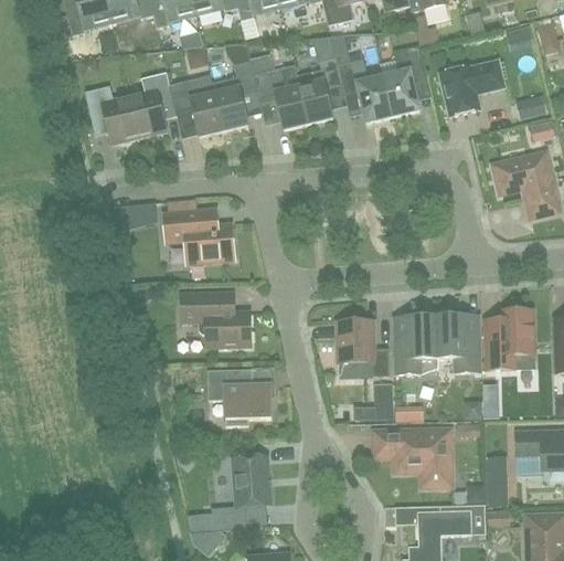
[(82,28),(110,21),(105,0),(75,0),(77,10),(65,12),(70,34),(83,31),(82,28)]
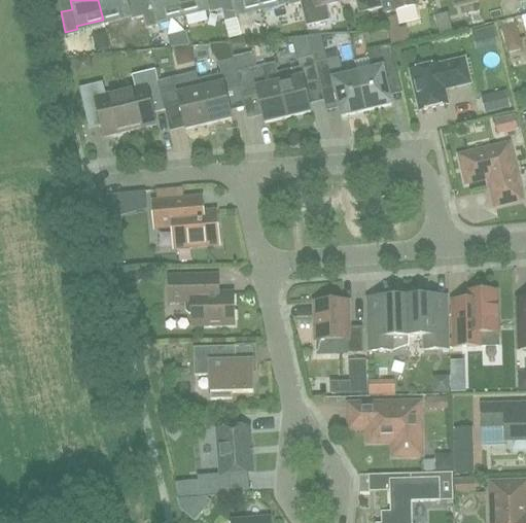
[(98,0),(103,20),(129,13),(130,16),(141,13),(139,5),(137,0),(98,0)]
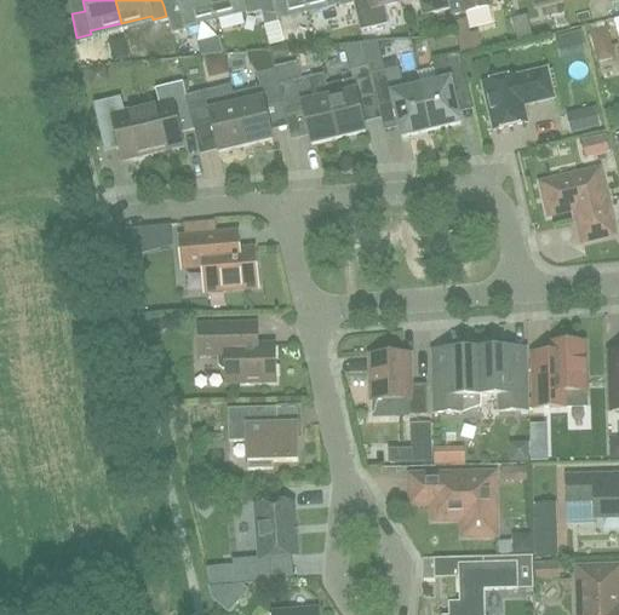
[(183,23),(213,16),(210,0),(177,0),(177,3),(164,6),(166,16),(170,30),(184,27),(183,23)]
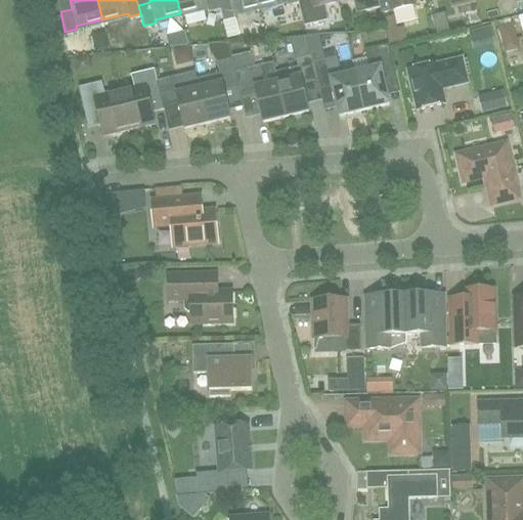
[(177,0),(180,13),(206,7),(207,10),(219,7),(217,0),(177,0)]
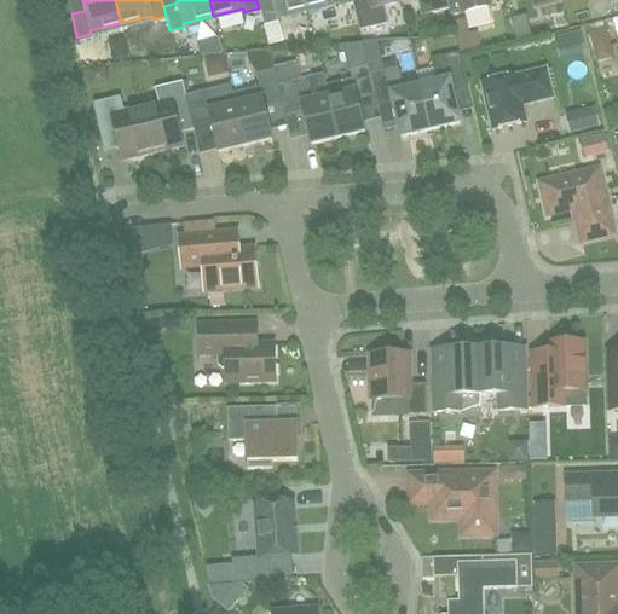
[(276,16),(306,9),(304,0),(256,0),(259,9),(263,22),(276,19),(276,16)]
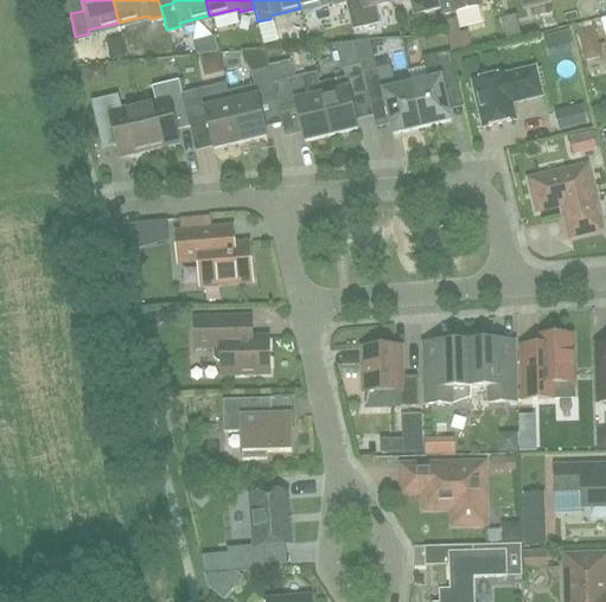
[(345,0),(345,1),(351,26),(378,20),(374,2),(382,0),(345,0)]
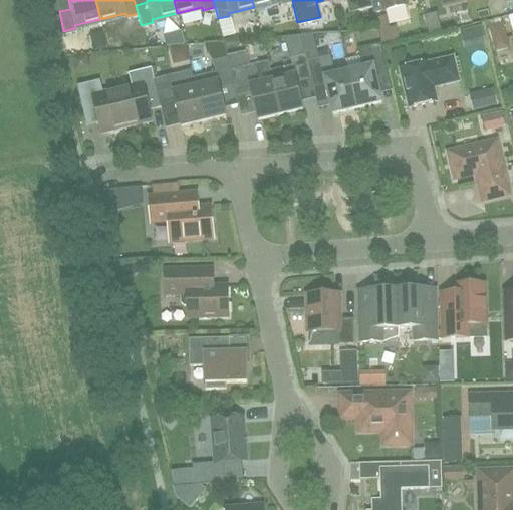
[(345,0),(348,10),(371,5),(369,0),(345,0)]
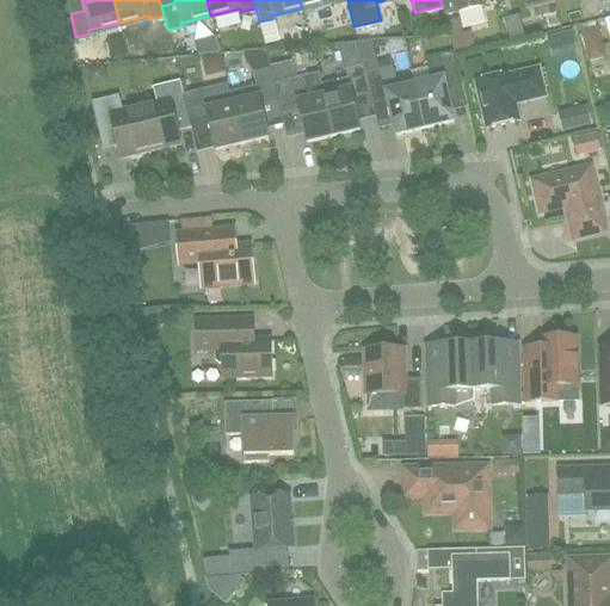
[(457,8),(482,2),(481,0),(439,0),(442,6),(444,17),(458,13),(457,8)]
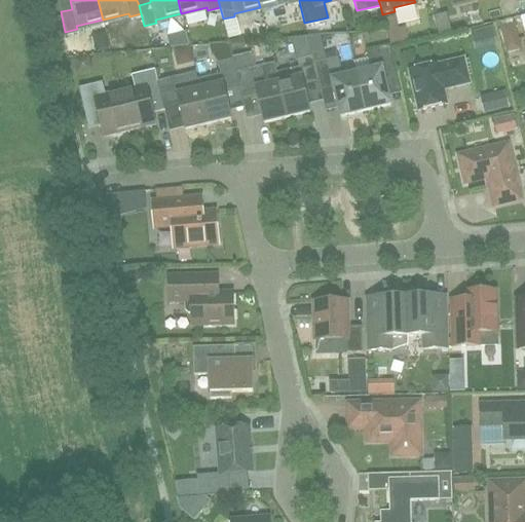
[(504,45),(505,50),(520,47),(514,21),(512,22),(511,16),(494,21),(500,46),(504,45)]
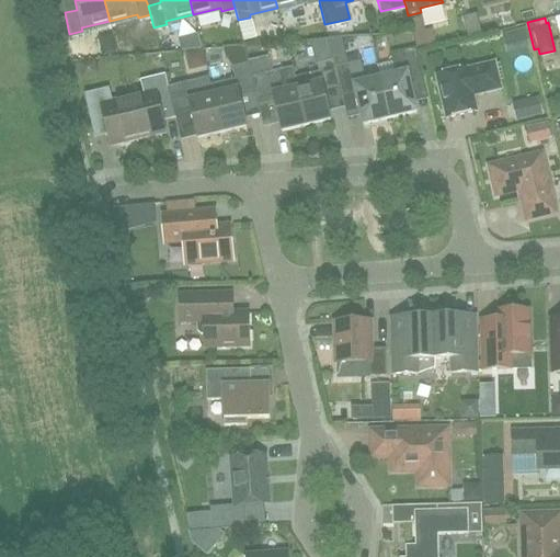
[(422,75),(414,45),(389,52),(393,72),(379,76),(389,115),(415,109),(408,78),(422,75)]
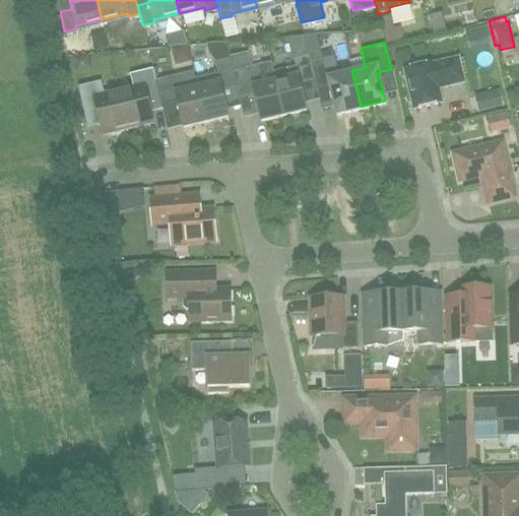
[(194,65),(193,50),(178,51),(179,66),(194,65)]
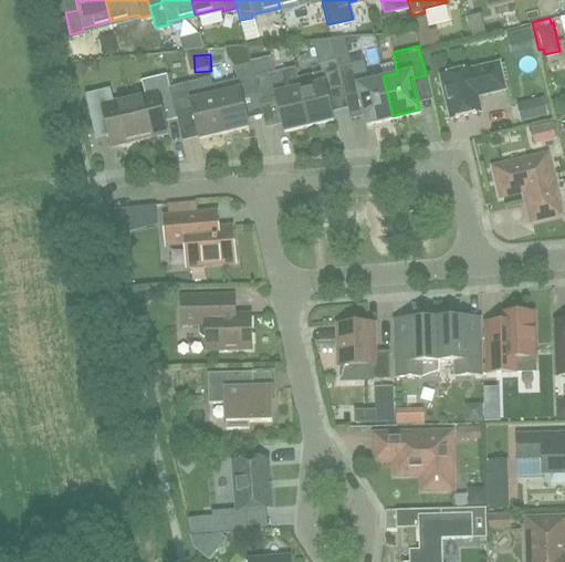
[(321,70),(296,75),(294,64),(293,65),(307,124),(333,117),(325,87),(342,84),(336,65),(335,58),(318,62),(321,70)]
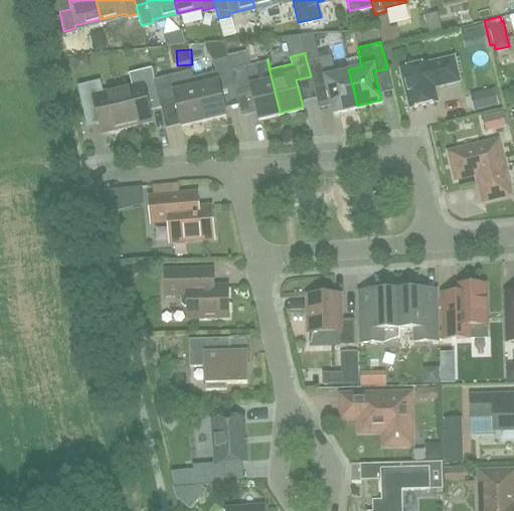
[(332,112),(357,106),(348,69),(335,72),(329,53),(306,59),(311,76),(313,87),(325,83),(332,112)]
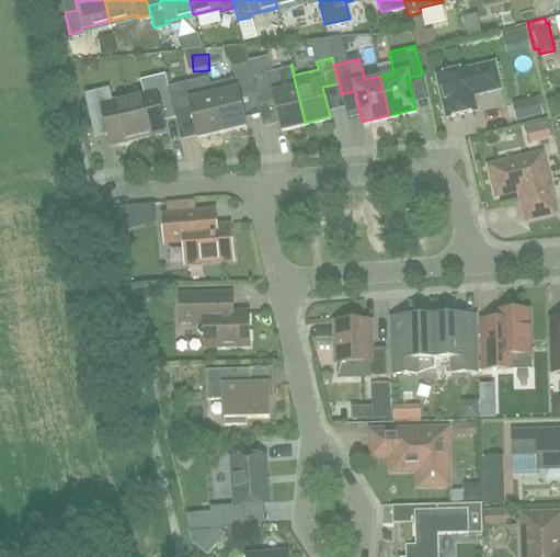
[(466,65),(435,72),(445,115),(476,108),(472,93),(500,87),(493,59),(466,66),(466,65)]
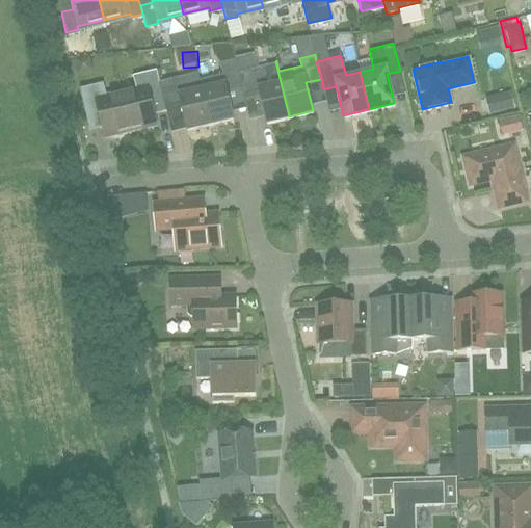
[(266,122),(289,116),(275,61),(237,70),(234,57),(219,60),(221,72),(200,77),(202,87),(201,87),(209,123),(233,117),(226,89),(241,85),(244,98),(259,94),(266,122)]
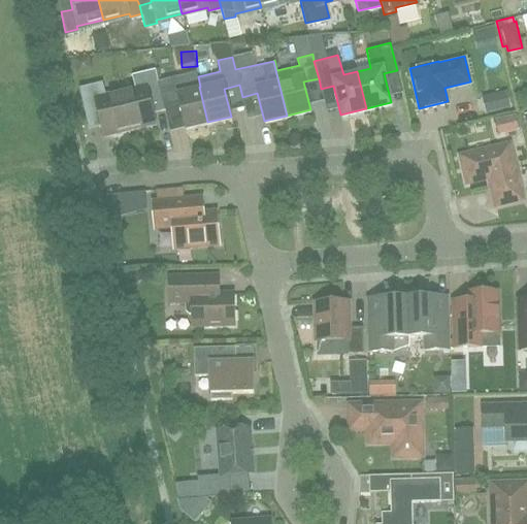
[(163,103),(157,78),(155,67),(131,73),(134,85),(120,88),(129,129),(155,122),(153,111),(164,108),(163,103)]
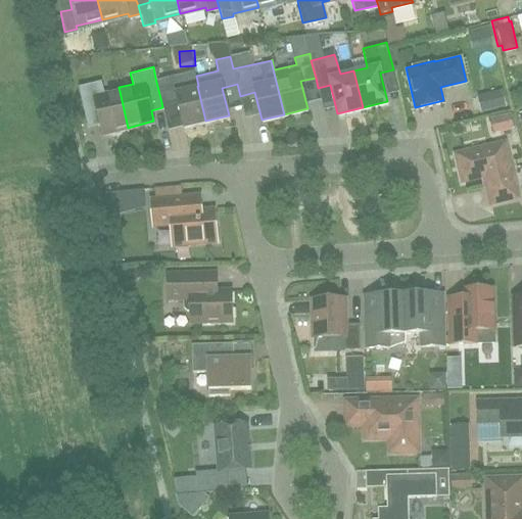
[(187,88),(183,72),(155,78),(161,102),(177,98),(183,126),(205,121),(197,86),(187,88)]
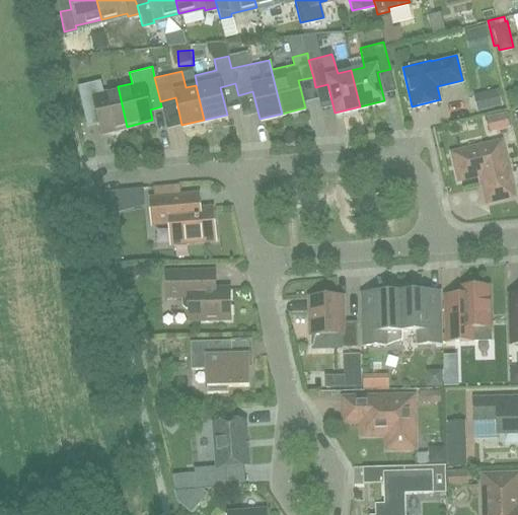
[(102,90),(100,78),(77,84),(83,112),(95,108),(101,133),(127,127),(118,86),(102,90)]
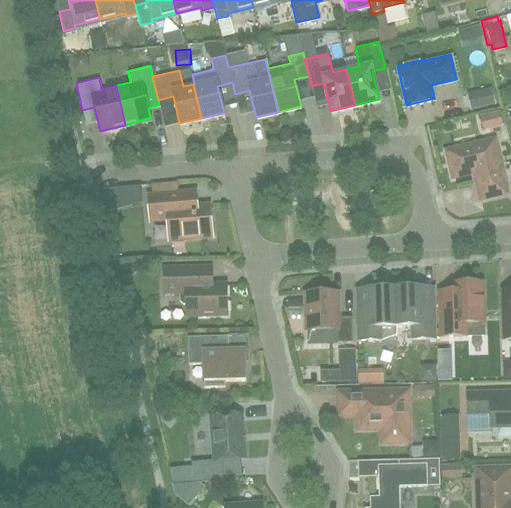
[(471,97),(475,109),(498,102),(495,90),(471,97)]
